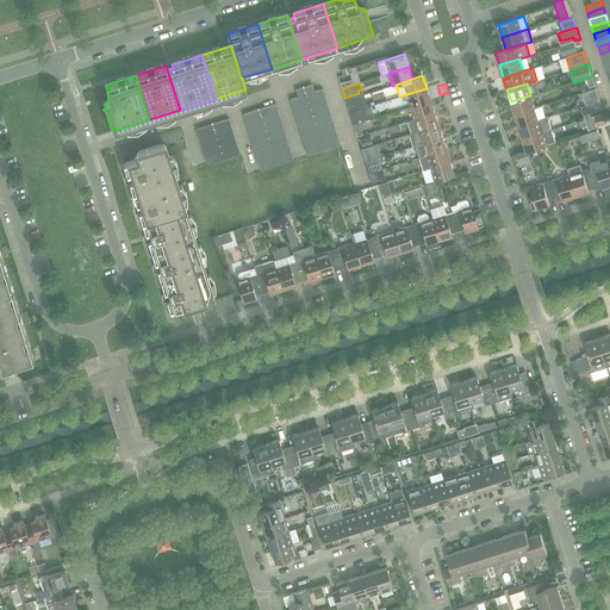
[(296,89),(298,97),(306,94),(315,92),(312,85),(296,89)]
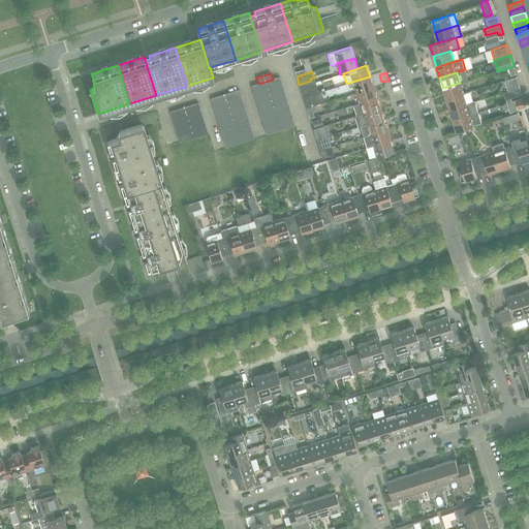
[(352,82),(355,92),(373,87),(370,76),(352,82)]
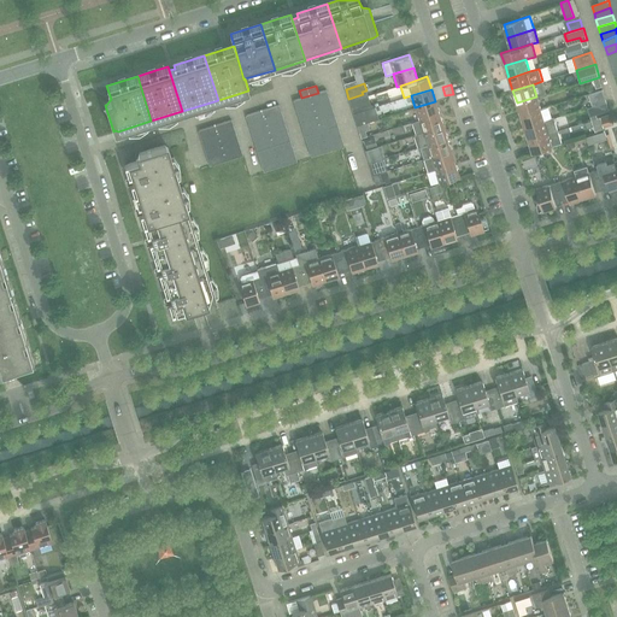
[(606,101),(603,89),(588,94),(593,106),(606,101)]
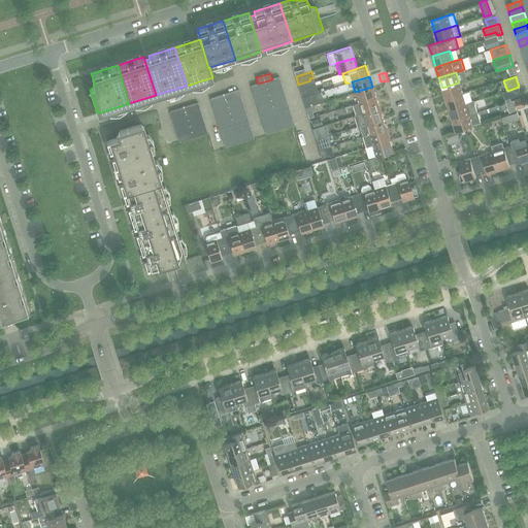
[(265,81),(267,88),(282,84),(279,77),(272,79),(265,81)]
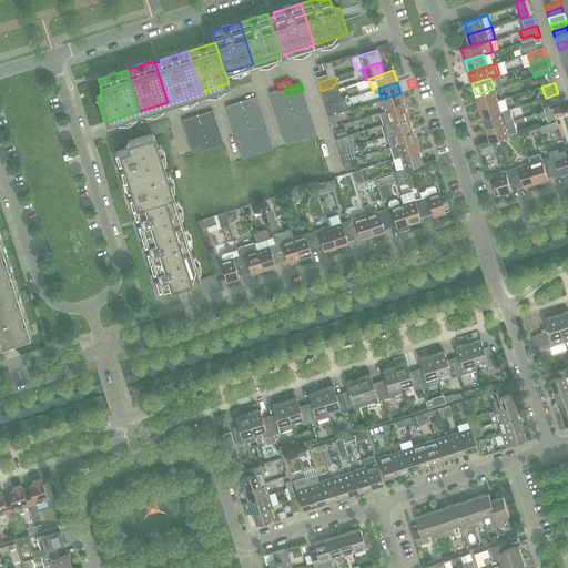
[(270,92),(272,99),(287,94),(285,88),(277,90),(270,92)]
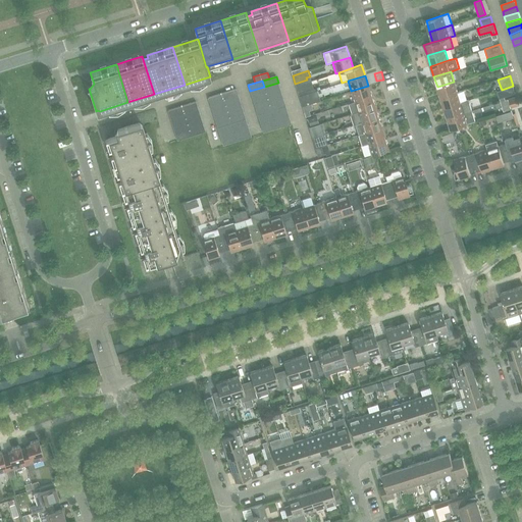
[(311,81),(296,86),(299,96),(317,91),(313,88),(311,81)]
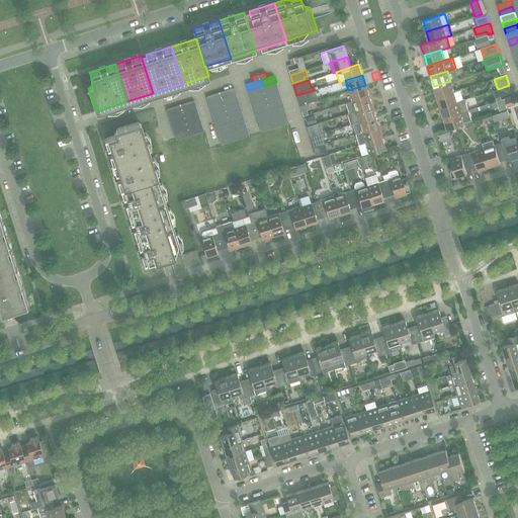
[(454,91),(450,81),(434,86),(437,97),(454,91)]
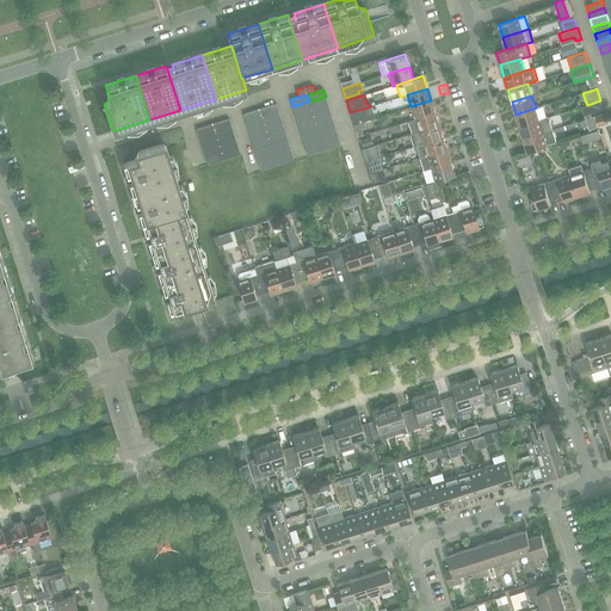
[(309,102),(312,109),(327,103),(326,97),(309,102)]
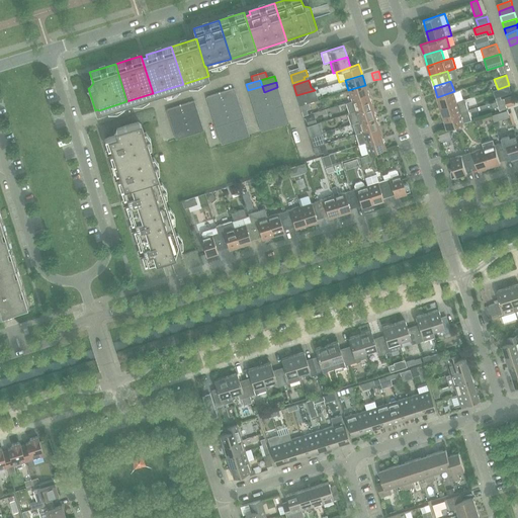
[(348,90),(352,101),(368,95),(365,85),(348,90)]
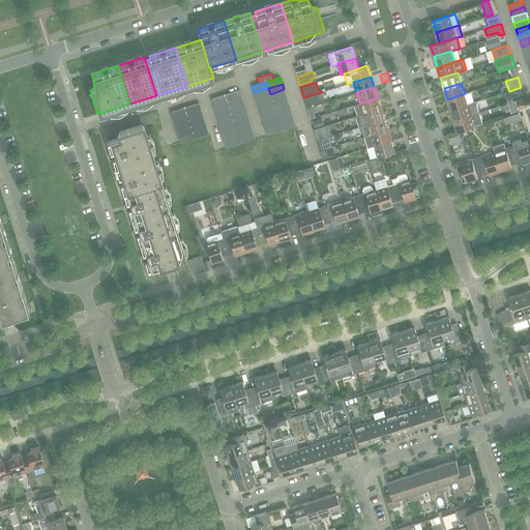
[(513,101),(512,98),(523,95),(521,87),(509,91),(505,93),(507,100),(508,104),(513,101)]
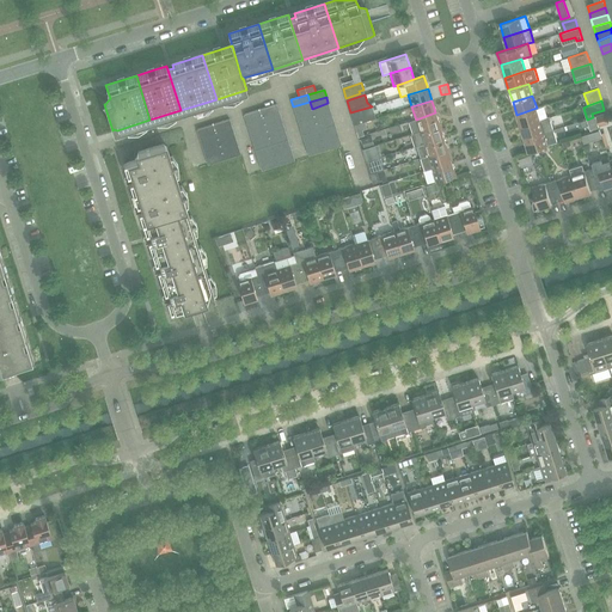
[(293,106),(295,114),(312,109),(310,102),(293,106)]
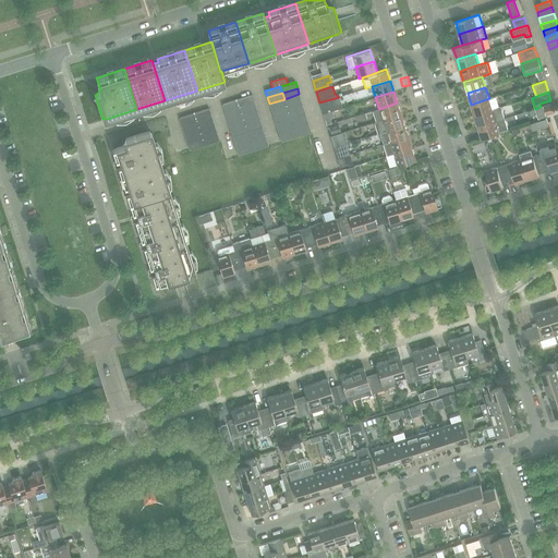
[(496,95),(499,105),(506,102),(502,93),(496,95)]
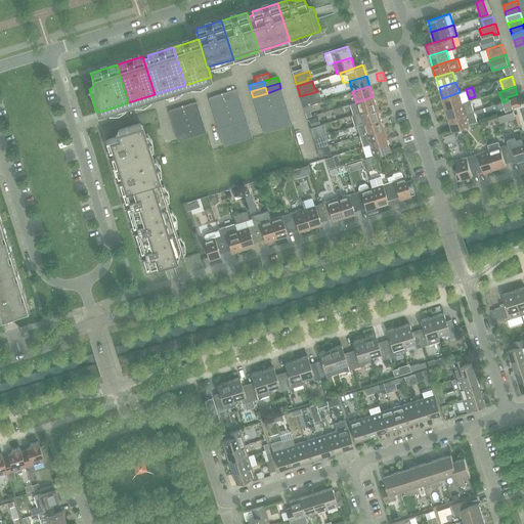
[(267,93),(268,98),(282,94),(280,88),(267,93)]
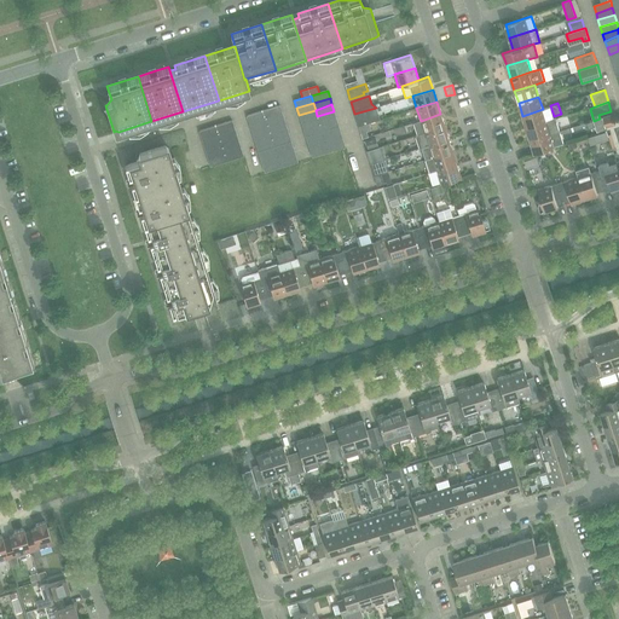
[(279,105),(262,110),(265,117),(282,113),(279,105)]
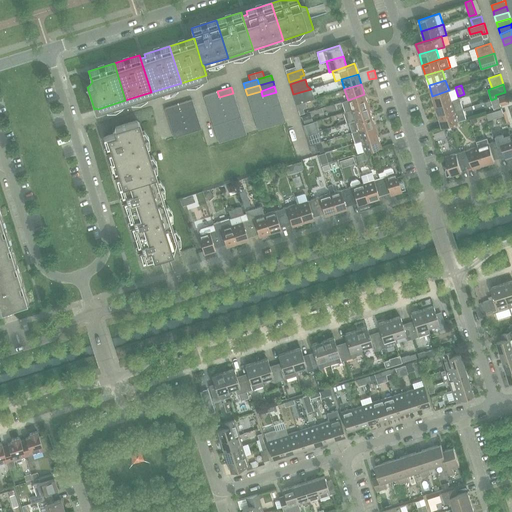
[(455,88),(449,90),(432,96),(435,106),(458,99),(455,88)]
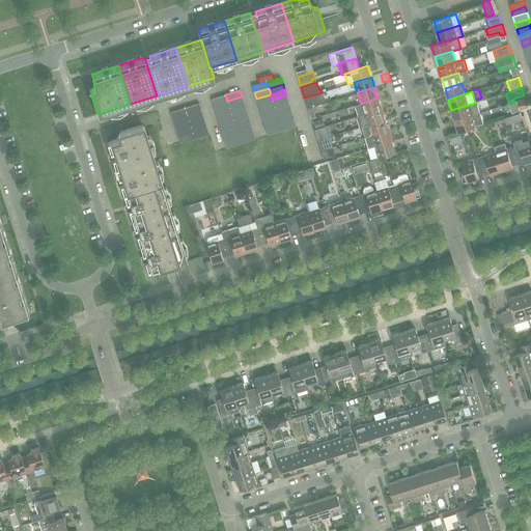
[(323,92),(304,98),(307,108),(316,106),(326,103),(323,92)]
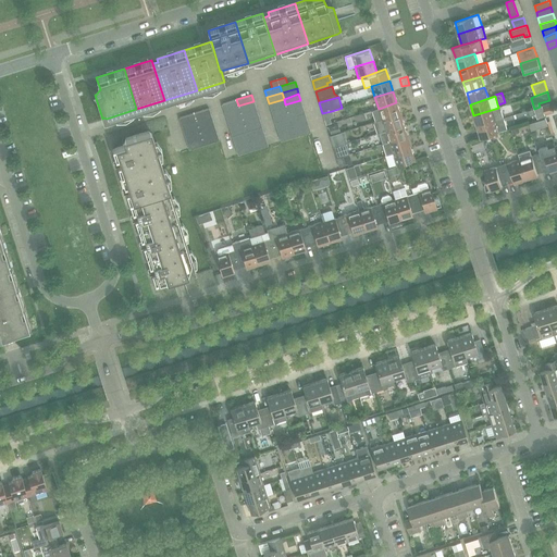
[(222,104),(224,111),(238,106),(236,99),(222,104)]
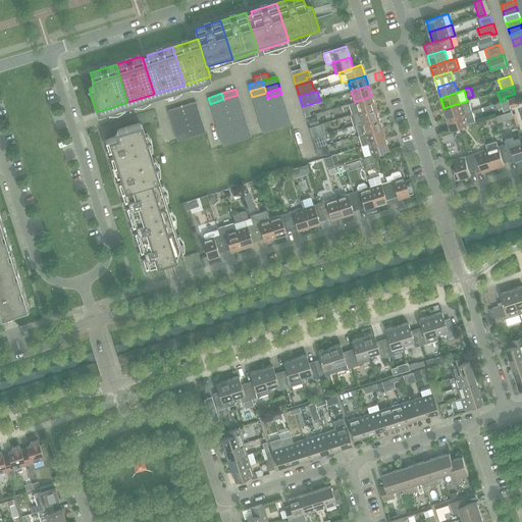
[(252,97),(254,103),(267,98),(266,93),(252,97)]
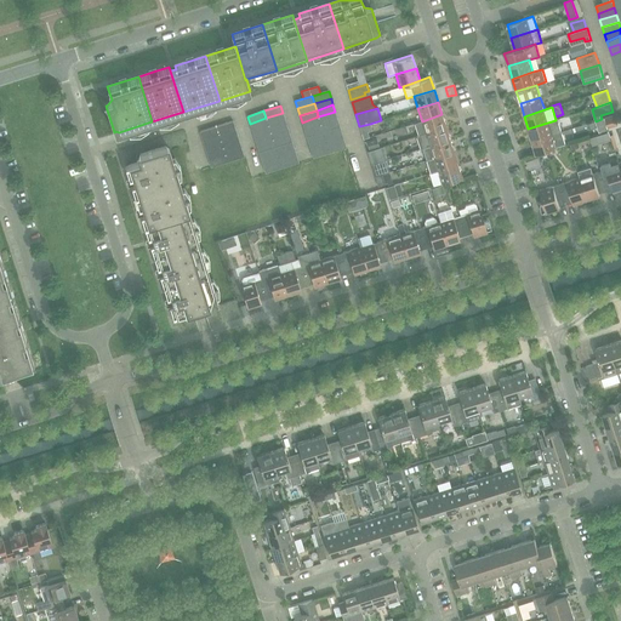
[(318,117),(320,124),(337,119),(335,112),(318,117)]
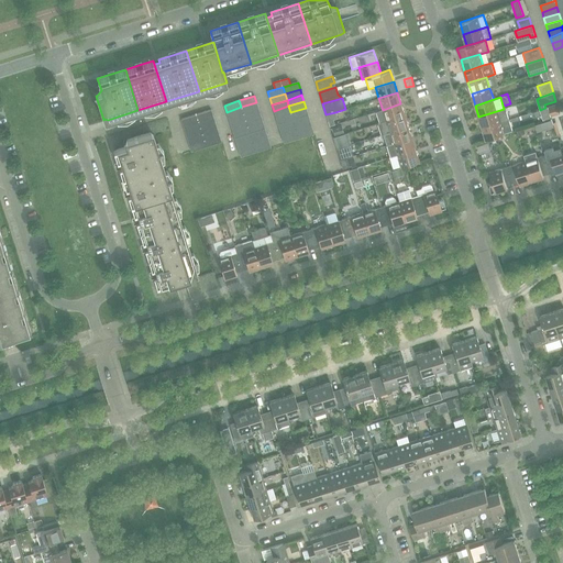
[(241,107),(243,113),(258,109),(256,102),(241,107)]
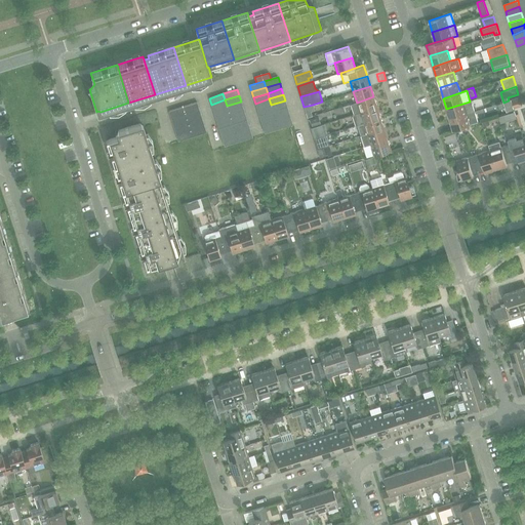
[(377,108),(373,96),(357,103),(357,104),(350,106),(353,115),(377,108)]
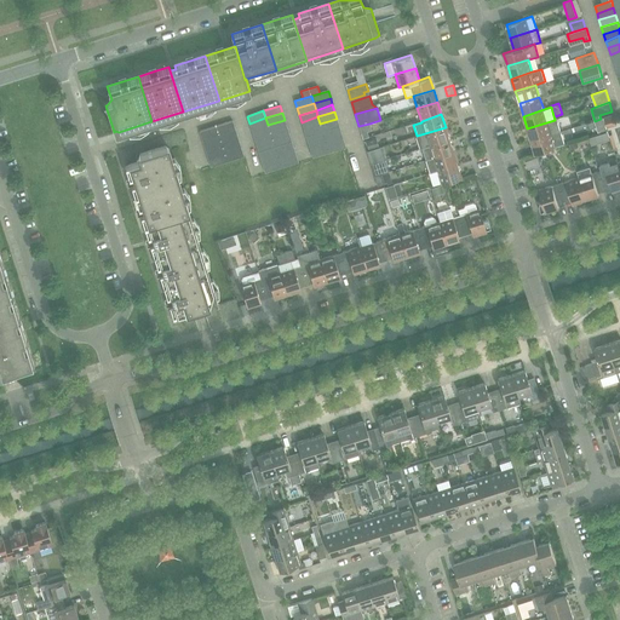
[(302,122),(303,130),(320,124),(317,116),(302,122)]
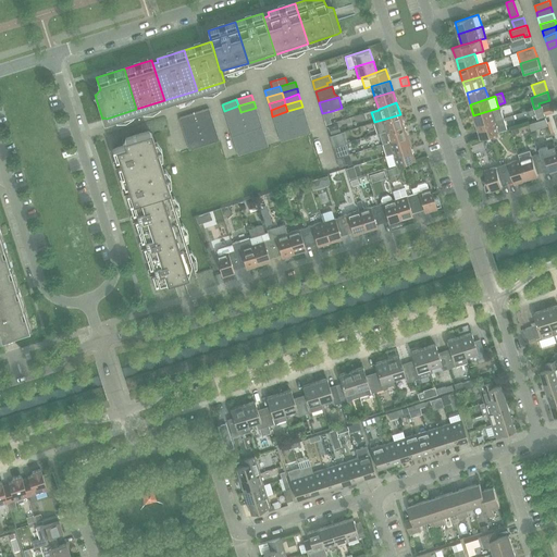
[(546,115),(554,112),(552,104),(543,107),(546,115)]
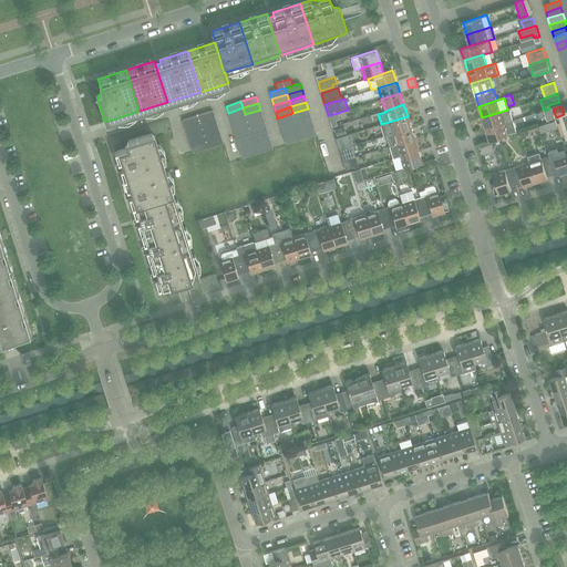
[(228,113),(229,120),(245,114),(243,107),(228,113)]
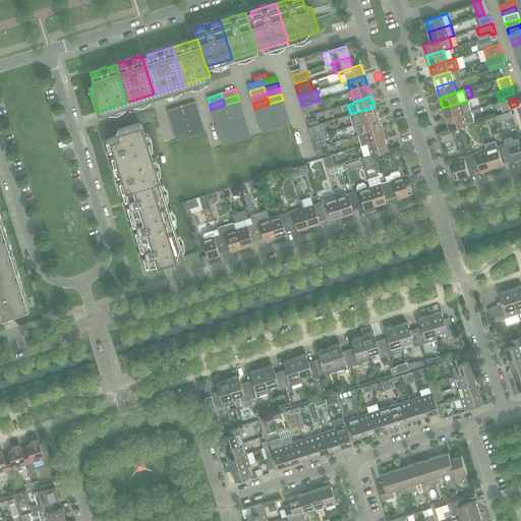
[(507,99),(507,100),(505,100),(500,102),(503,111),(510,109),(507,99)]
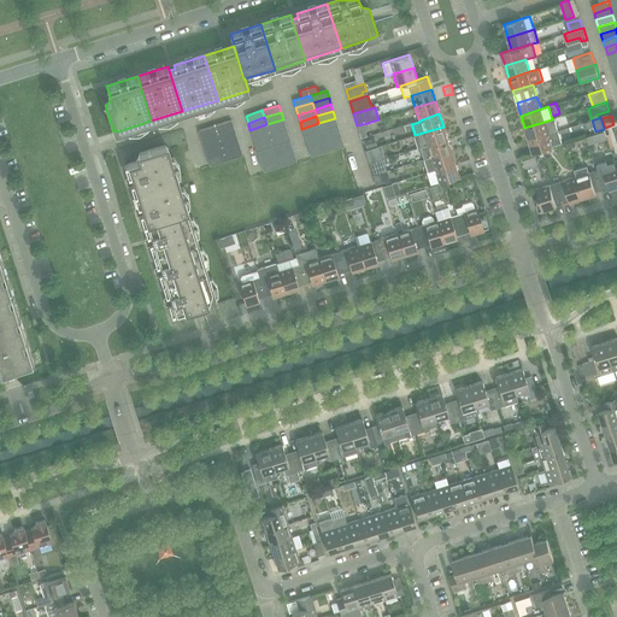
[(318,123),(321,130),(338,125),(335,118),(318,123)]
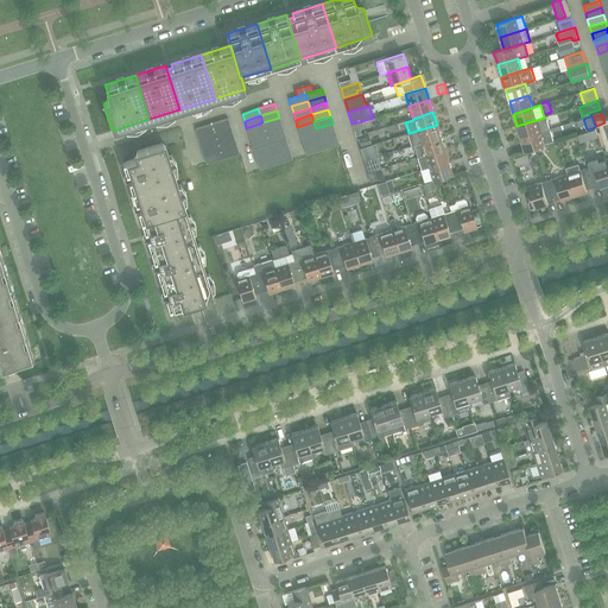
[(546,116),(544,118),(517,126),(520,138),(550,130),(546,116)]
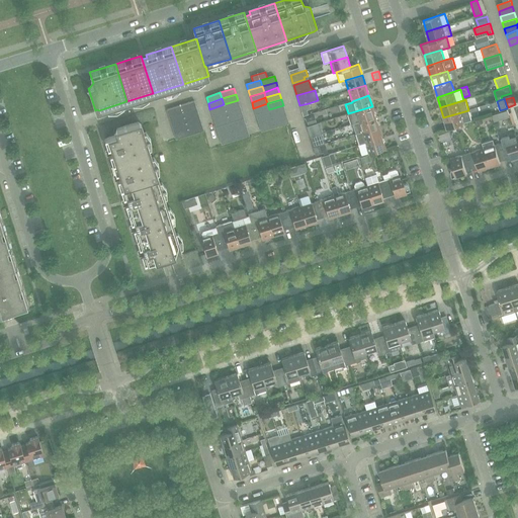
[(224,104),(226,110),(240,105),(238,100),(224,104)]
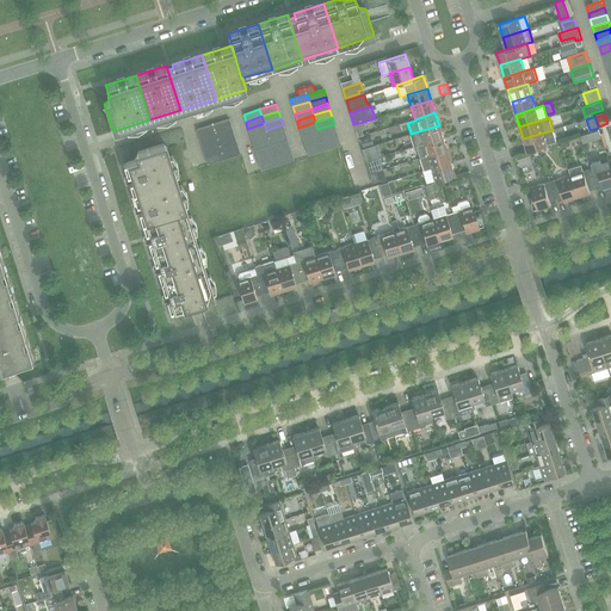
[(229,119),(213,124),(215,131),(232,127),(229,119)]
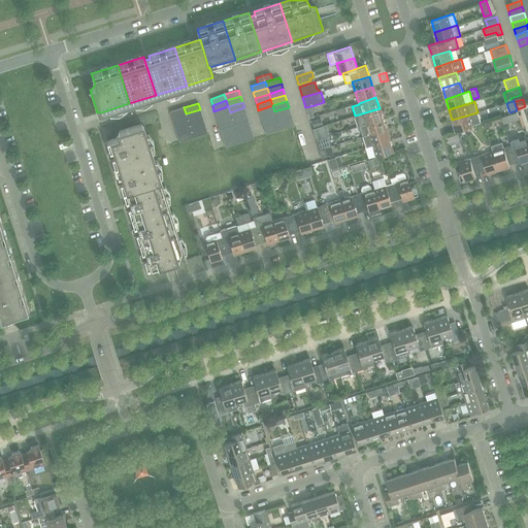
[(258,110),(260,117),(274,111),(272,105),(258,110)]
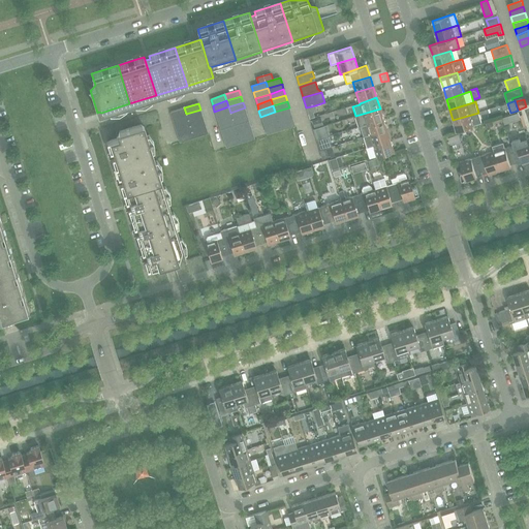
[(317,111),(315,105),(306,107),(309,119),(314,117),(313,112),(317,111)]
